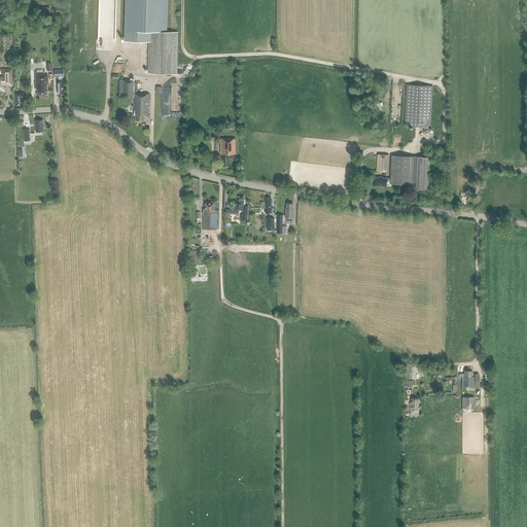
[(167,0),(125,0),(124,41),(148,42),(147,73),(177,74),(178,32),(167,32),(167,0)]
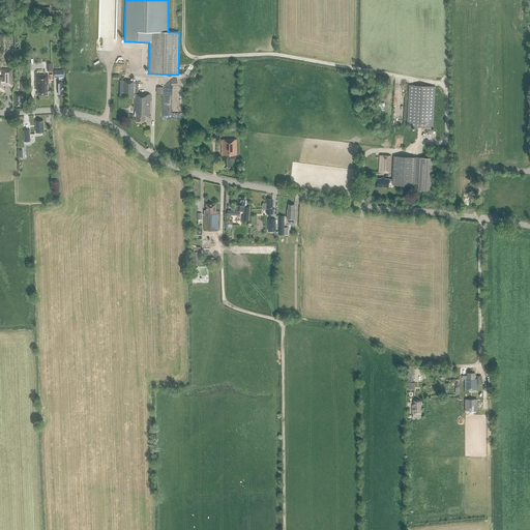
[(11,76),(11,69),(2,69),(2,75),(3,76),(3,78),(0,78),(0,90),(1,90),(2,91),(4,91),(4,88),(3,88),(3,85),(11,85),(11,79),(11,76)]
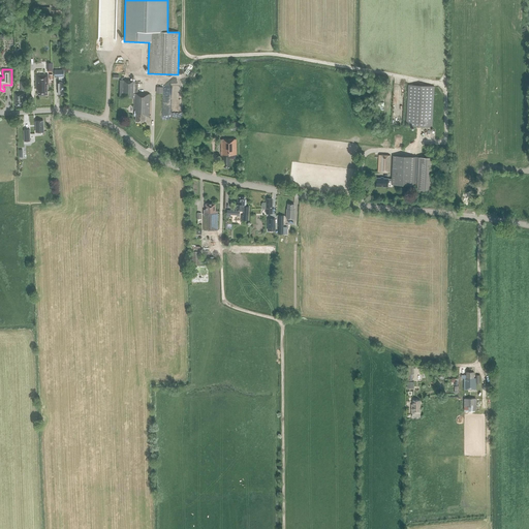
[(48,85),(49,85),(48,75),(36,75),(36,90),(38,90),(38,95),(47,95),(48,95),(48,85)]
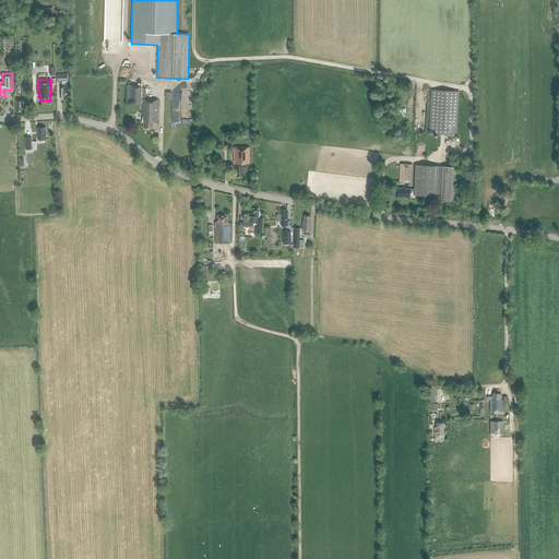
[(157,123),(158,99),(145,99),(145,88),(143,88),(143,85),(127,85),(126,103),(142,104),(141,117),(142,117),(142,122),(143,123),(143,128),(153,129),(154,123),(157,123)]
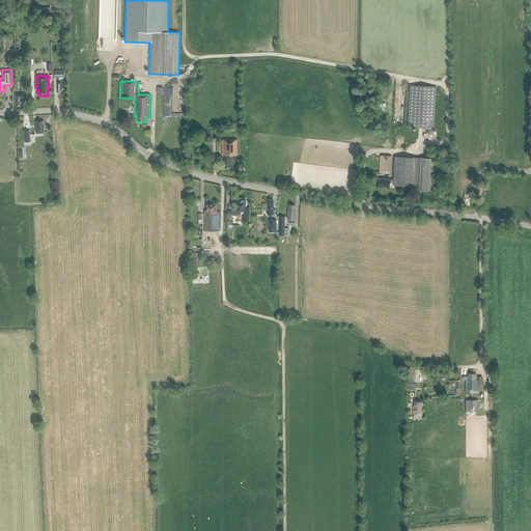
[(436,86),(410,85),(408,127),(412,127),(412,130),(416,130),(416,127),(434,128),(436,86)]
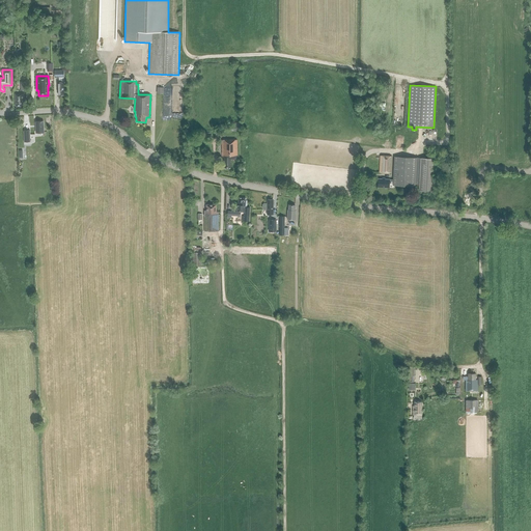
[(23,104),(26,104),(26,100),(24,100),(24,93),(16,93),(16,106),(23,106),(23,104)]
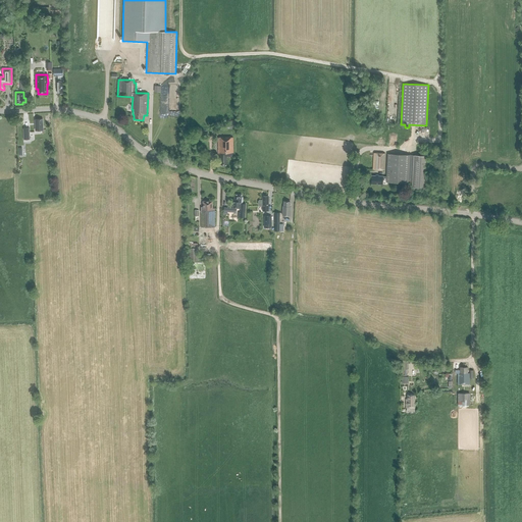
[(36,131),(44,131),(43,119),(35,119),(36,131)]
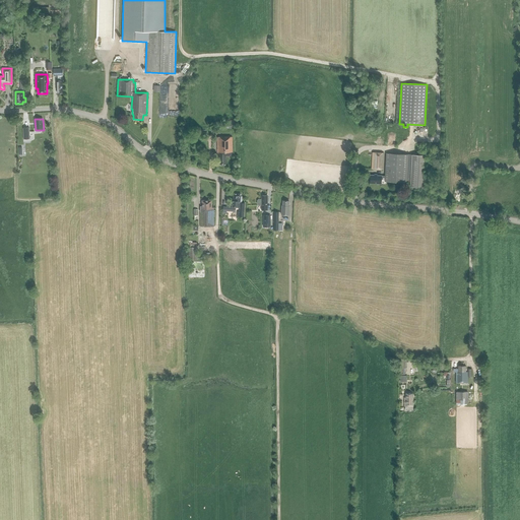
[(225,155),(233,155),(232,137),(217,137),(217,153),(219,153),(219,165),(225,165),(225,155)]
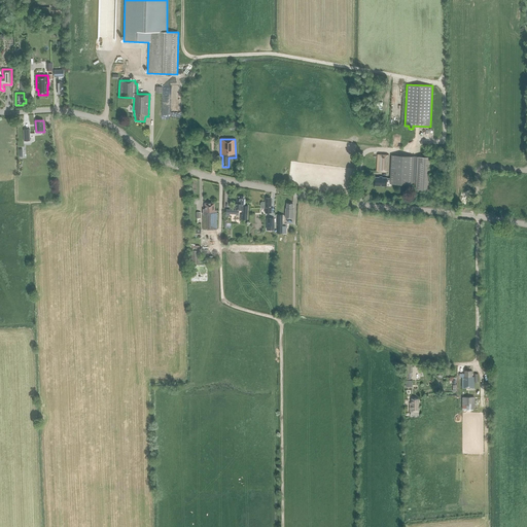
[(389,155),(377,154),(376,171),(388,172),(389,155)]
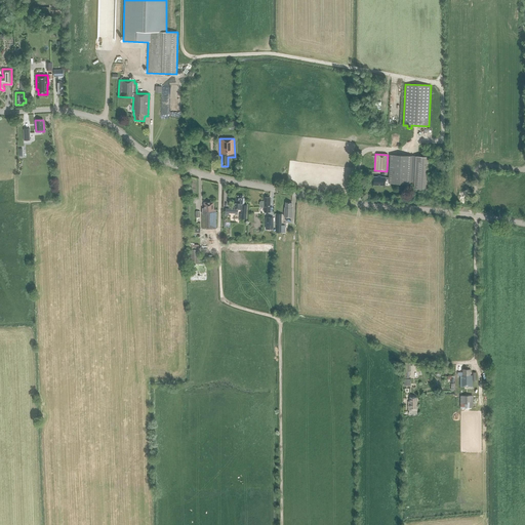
[(410,185),(412,156),(390,155),(389,177),(385,177),(373,176),(373,185),(385,186),(385,182),(388,182),(388,184),(410,185)]
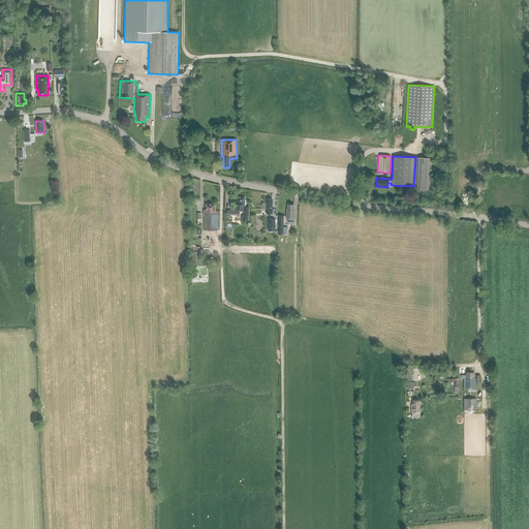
[(435,158),(418,157),(415,157),(413,186),(416,186),(416,190),(433,191),(435,158)]
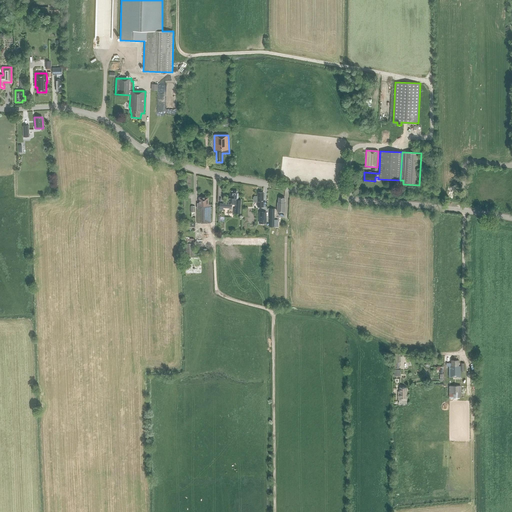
[(240,214),(241,200),(237,200),(238,193),(237,193),(237,192),(232,191),(232,194),(230,194),(230,196),(229,196),(229,200),(229,204),(230,204),(233,204),(236,204),(235,208),(233,208),(233,213),(240,214)]
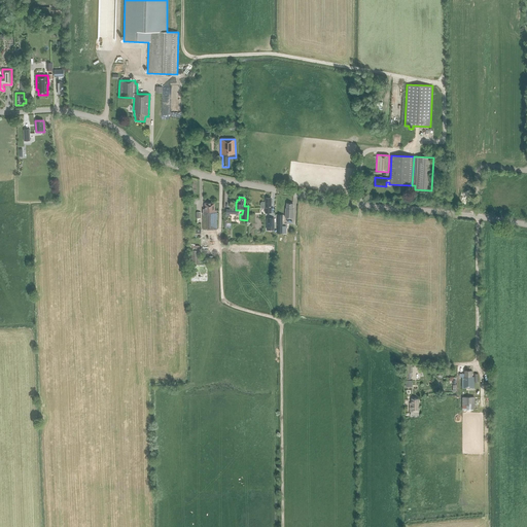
[(203,230),(217,230),(217,210),(214,210),(214,203),(205,203),(205,209),(204,209),(204,212),(203,212),(203,230)]
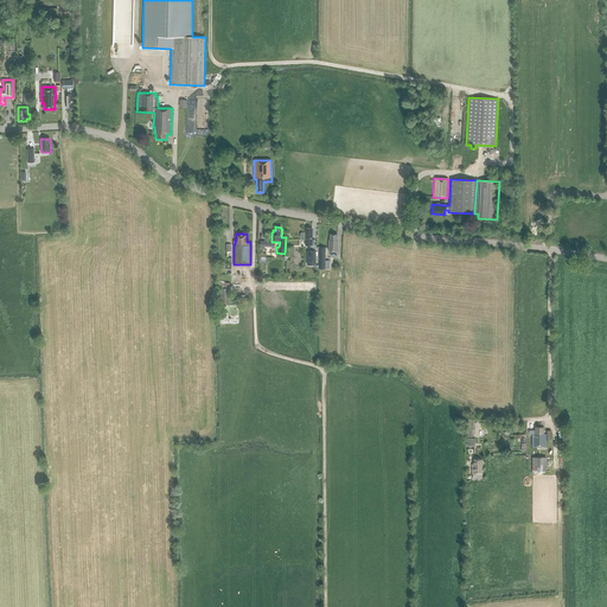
[(330,241),(328,241),(328,250),(338,251),(338,241),(337,241),(337,240),(337,235),(331,235),(331,237),(330,237),(330,241)]
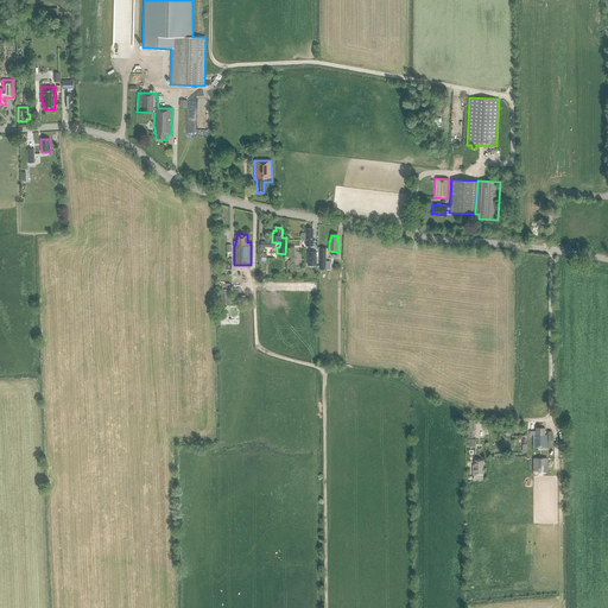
[(223,284),(223,282),(217,282),(219,289),(220,289),(221,304),(230,304),(230,284),(223,284)]
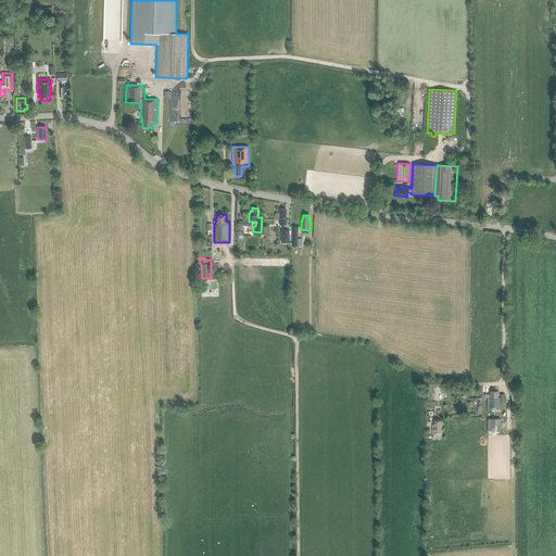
[(501,409),(501,397),(498,397),(498,392),(490,392),(490,394),(484,394),(484,397),(488,397),(488,409),(501,409)]
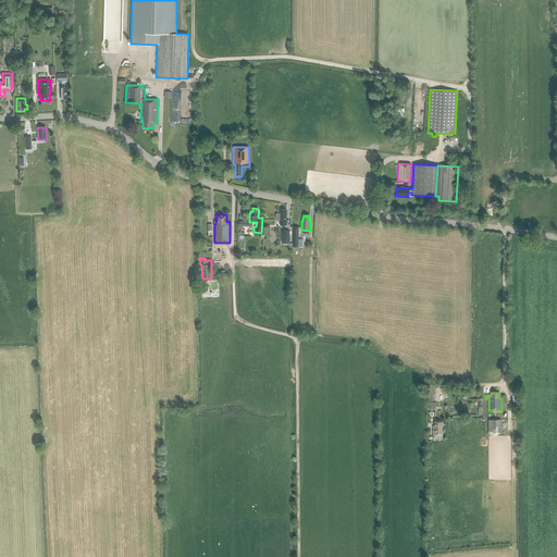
[(502,433),(502,420),(497,420),(489,420),(489,433),(497,433),(502,433)]
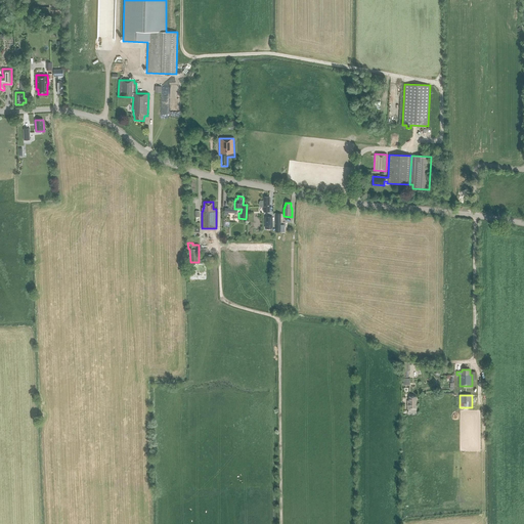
[(408,397),(408,401),(407,401),(407,409),(417,409),(417,397),(408,397)]
